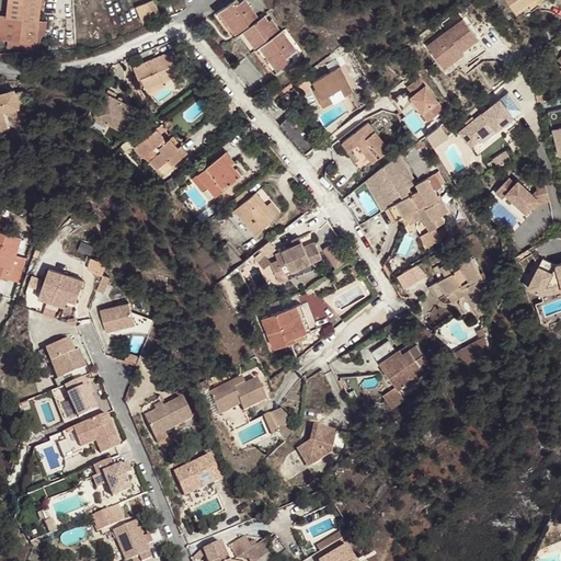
[(39,21),(42,0),(10,0),(9,15),(0,14),(0,38),(9,41),(36,44),(39,21)]
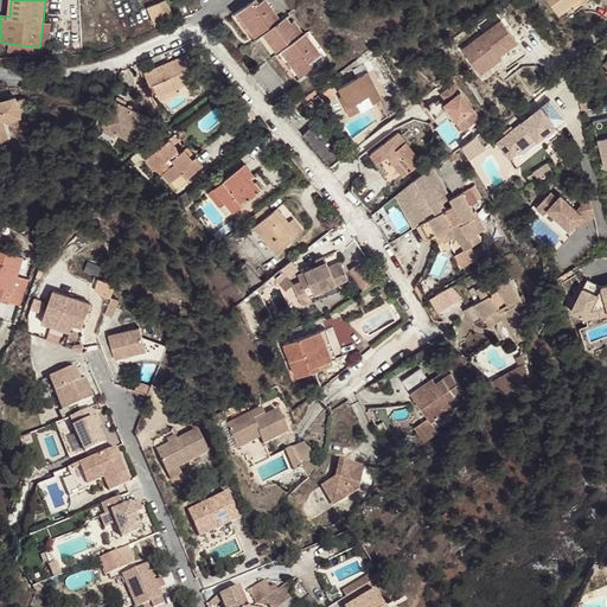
[(173,19),(166,0),(148,8),(155,26),(173,19)]
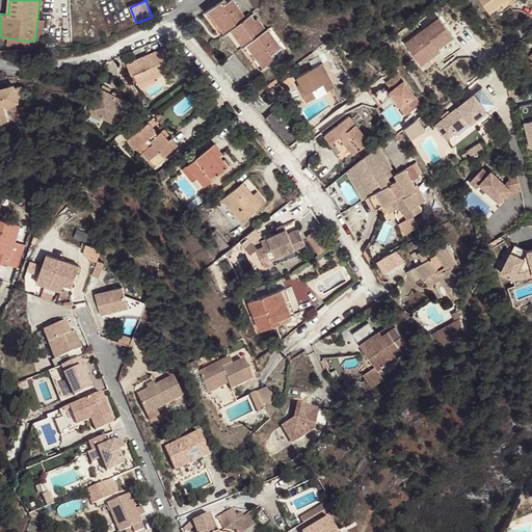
[(219,2),(209,9),(225,33),(228,31),(233,28),(244,45),(249,41),(261,57),(259,58),(265,67),(274,60),(272,56),(276,52),(282,49),(268,28),(266,30),(258,18),(255,20),(251,15),(246,19),(233,0),(230,0),(227,2),(222,6),(219,2)]
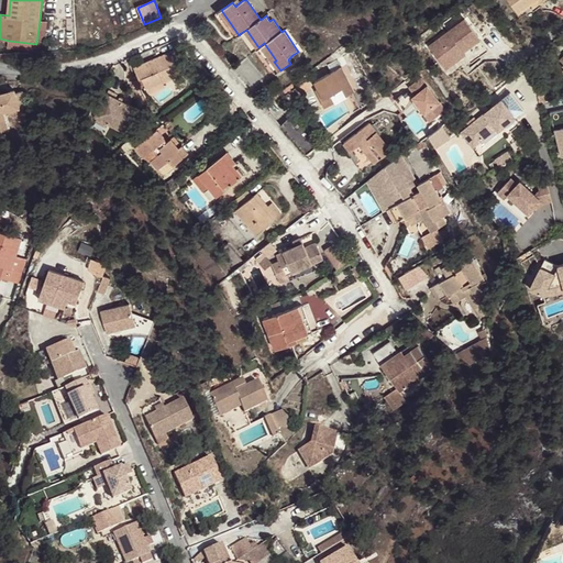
[(504,0),(497,0),(495,2),(508,22),(514,18),(511,15),(514,13),(504,0)]
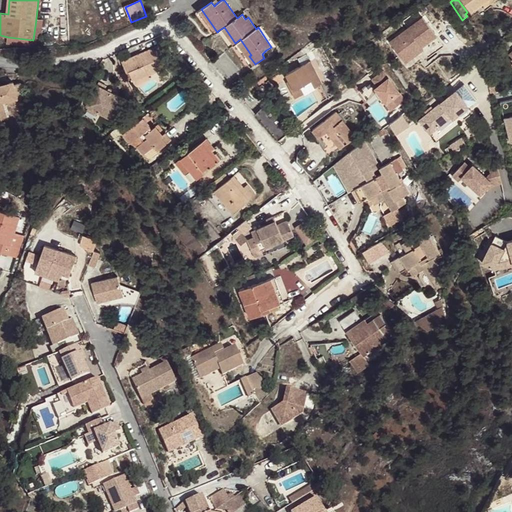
[(461,0),(471,13),(483,4),(488,0),(461,0)]
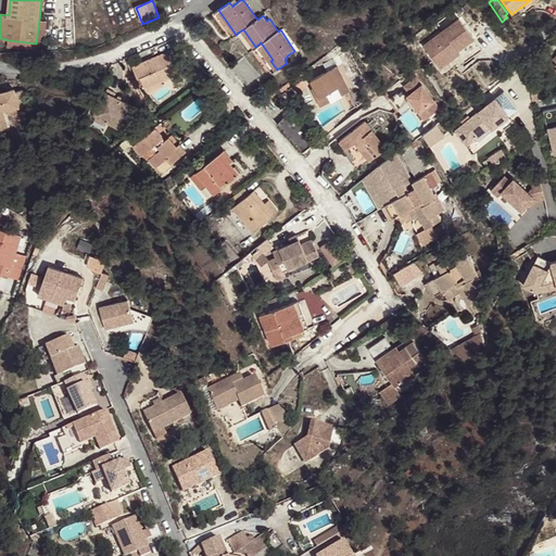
[(236,35),(218,10),(214,13),(231,37),(236,35)]
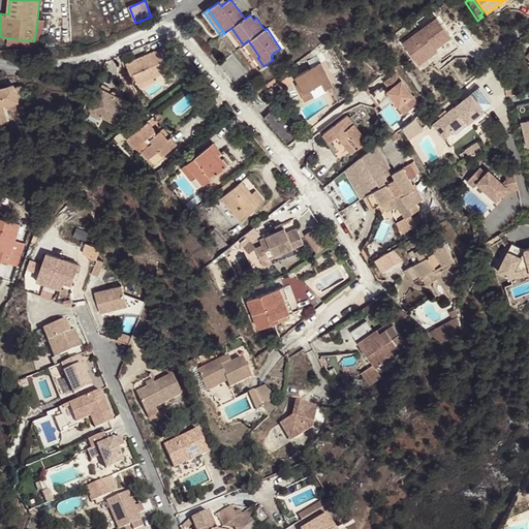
[(404,41),(416,59),(434,45),(436,49),(453,36),(438,17),(404,41)]
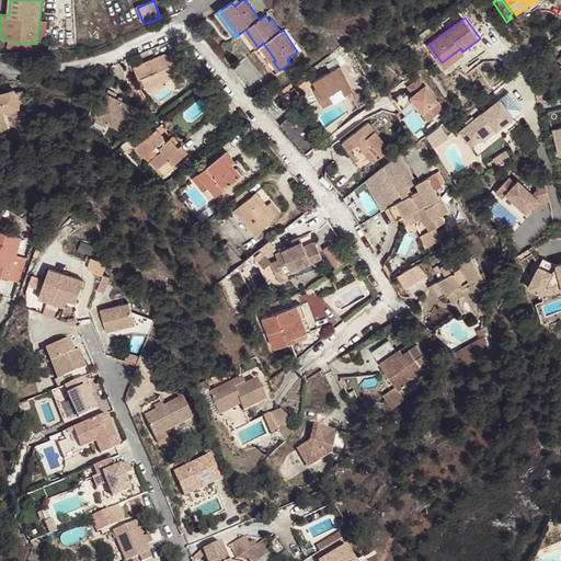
[(47,22),(39,21),(36,44),(9,41),(8,47),(43,52),(47,22)]
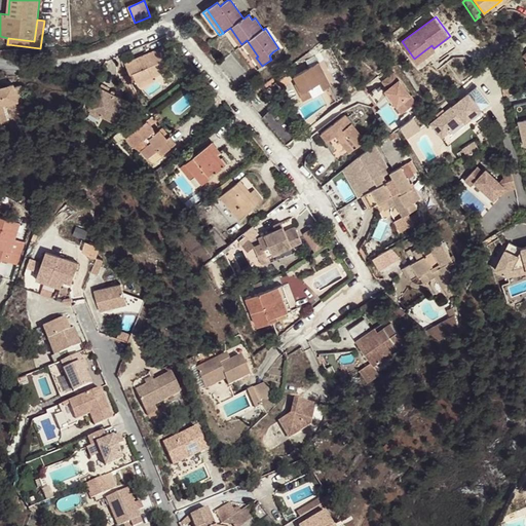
[(236,48),(241,44),(230,28),(225,31),(236,48)]
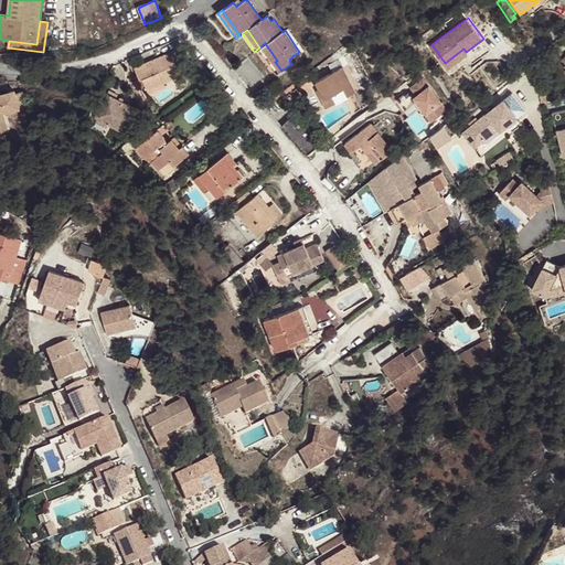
[(470,57),(475,63),(492,50),(483,39),(466,52),(470,57)]
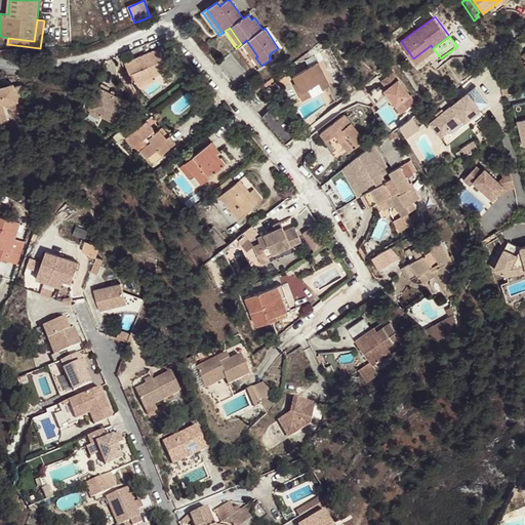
[(258,68),(261,66),(255,57),(257,56),(246,40),(241,44),(258,68)]
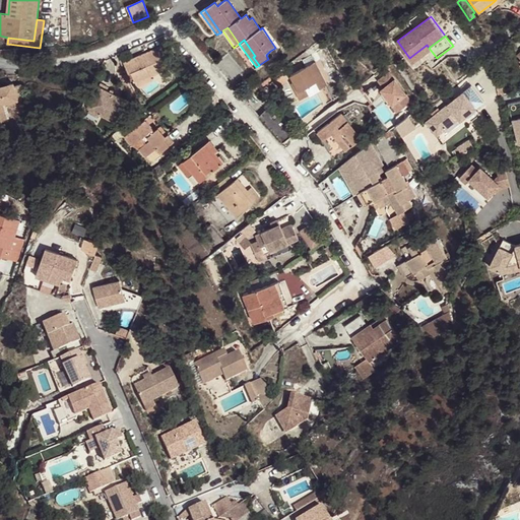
[(409,58),(415,66),(433,53),(429,48),(427,45),(409,58)]
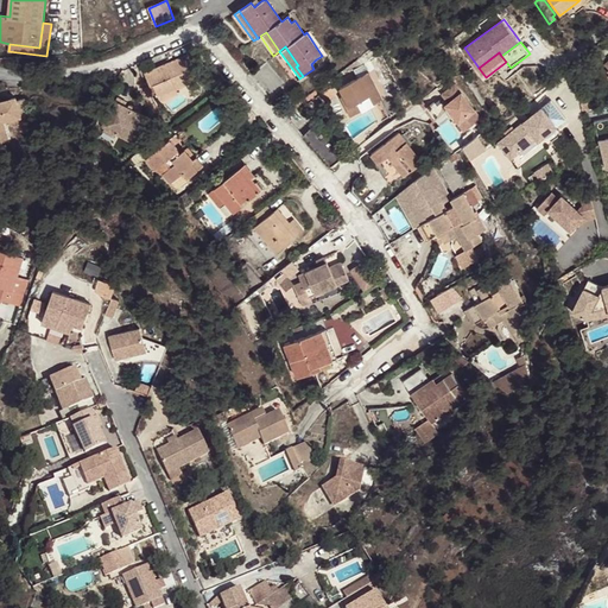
[(159,74),(146,78),(150,87),(153,84),(159,97),(176,90),(189,84),(191,88),(201,84),(188,55),(156,68),(159,74)]
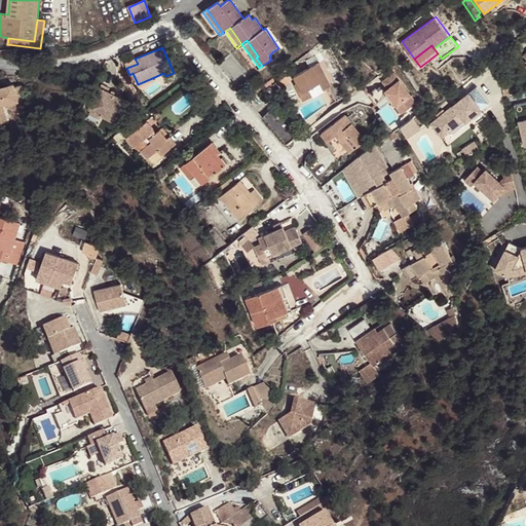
[(126,68),(138,64),(135,59),(124,63),(126,68)]
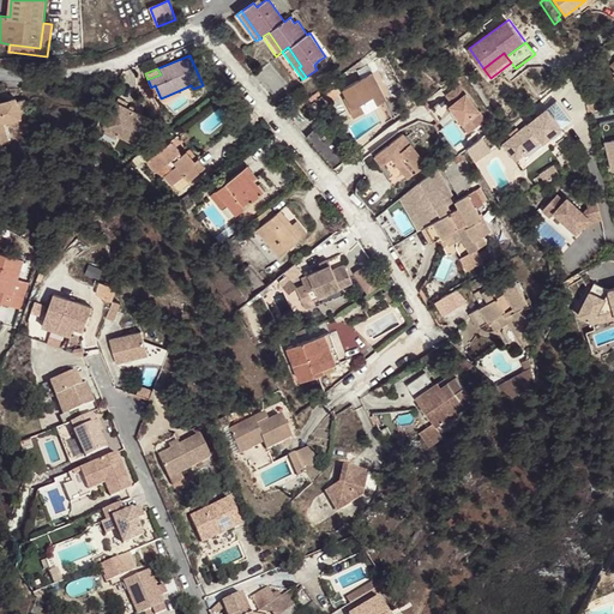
[(378,104),(386,100),(373,73),(343,90),(347,96),(353,107),(361,103),(365,110),(378,104)]
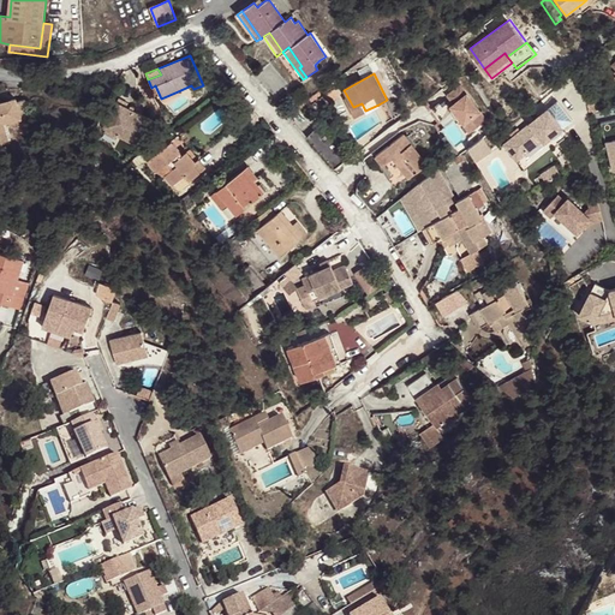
[(441,95),(447,102),(441,107),(451,119),(440,129),(452,143),(482,119),(453,84),(441,95)]
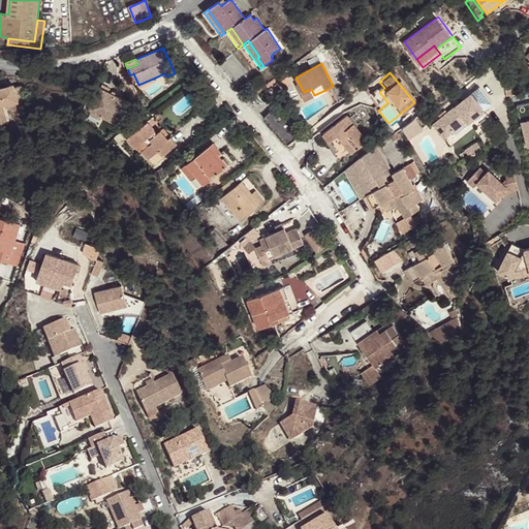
[(155,82),(153,79),(138,85),(139,89),(155,82)]
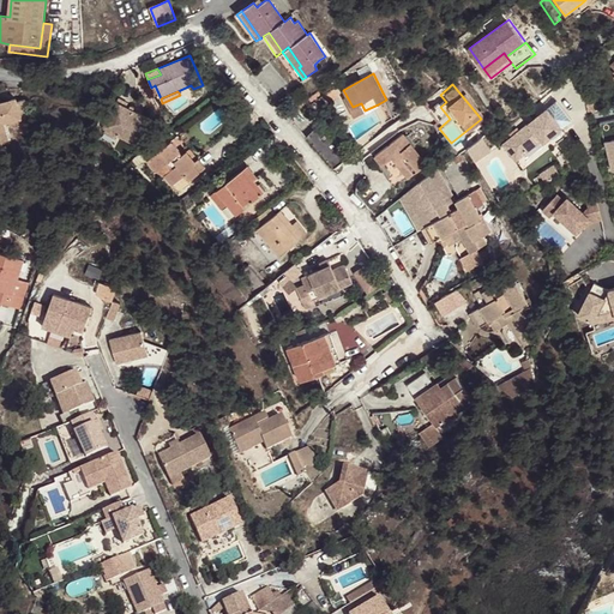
[(365,110),(361,103),(353,107),(347,96),(344,97),(354,116),(365,110)]
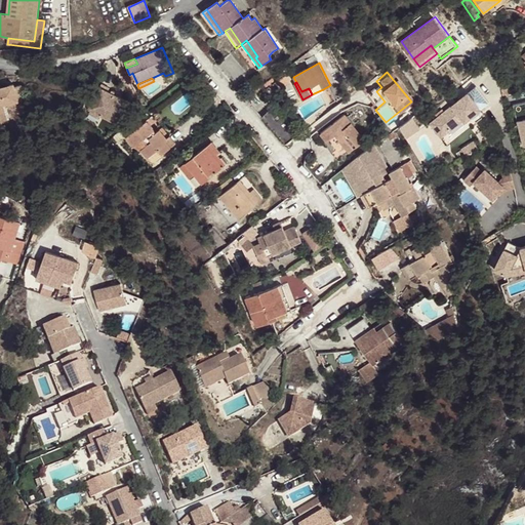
[(13,84),(0,87),(0,129),(3,129),(0,122),(6,120),(2,106),(6,105),(18,102),(17,99),(14,87),(13,84)]
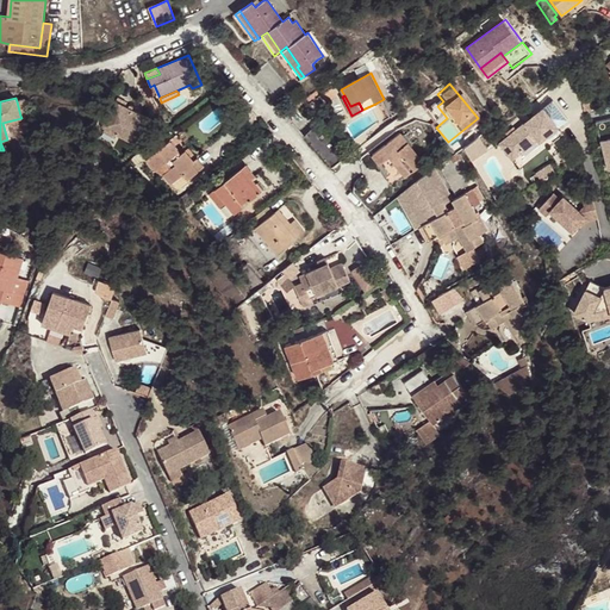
[(24,99),(17,101),(20,116),(27,113),(24,99)]
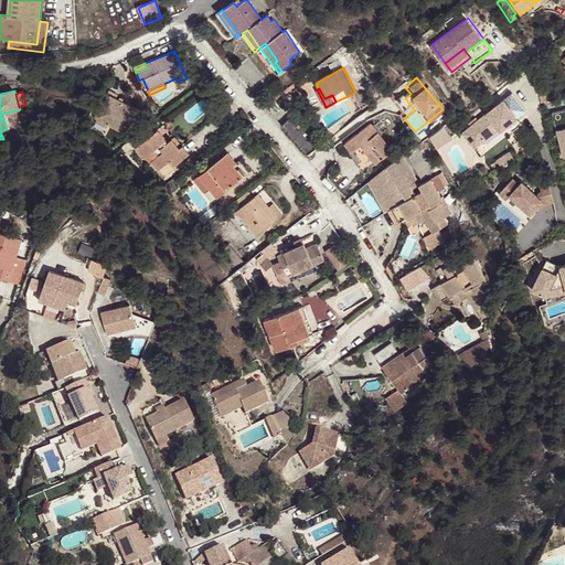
[(501,129),(526,109),(513,92),(470,126),(482,141),(500,127),(501,129)]
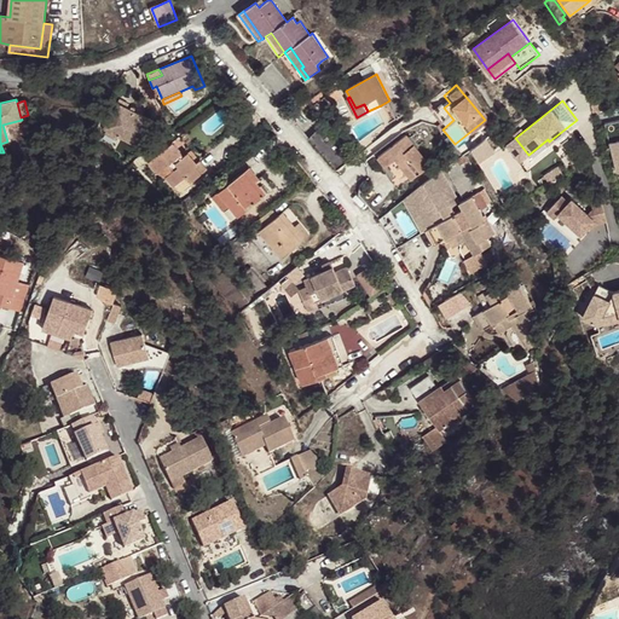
[(150,120),(117,103),(104,129),(106,131),(117,137),(137,146),(150,120)]
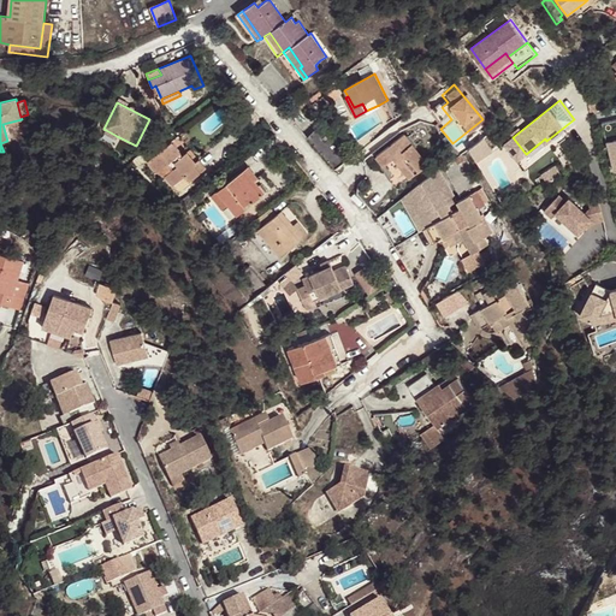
[(615,119),(603,123),(615,171),(615,170),(615,119)]
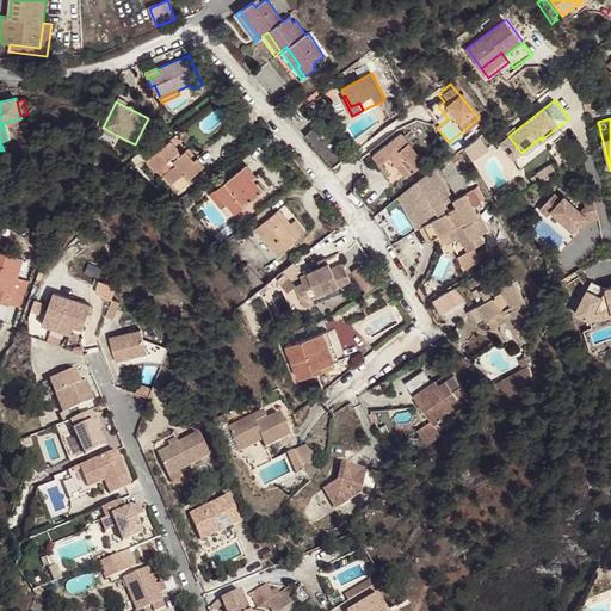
[(329,167),(351,152),(319,122),(304,136),(329,167)]
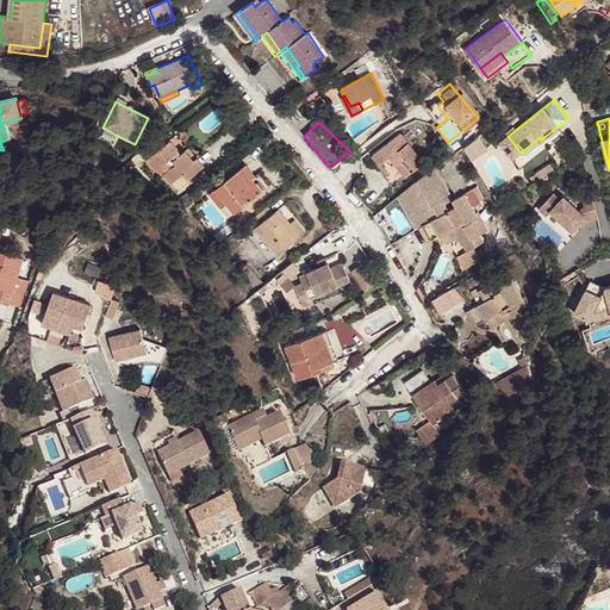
[(400,132),(372,154),(387,174),(385,176),(393,186),(424,162),(400,132)]
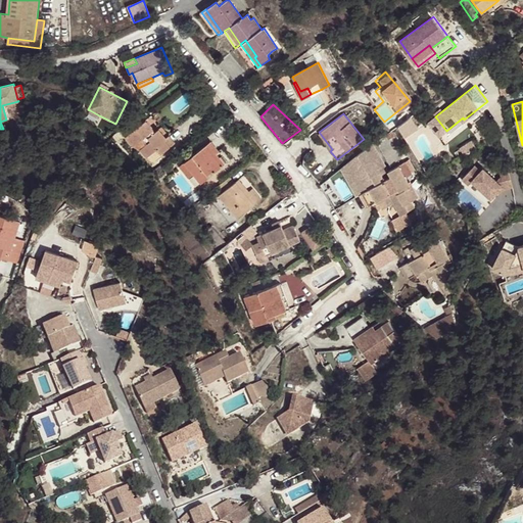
[(397,137),(413,129),(407,116),(391,125),(397,137)]
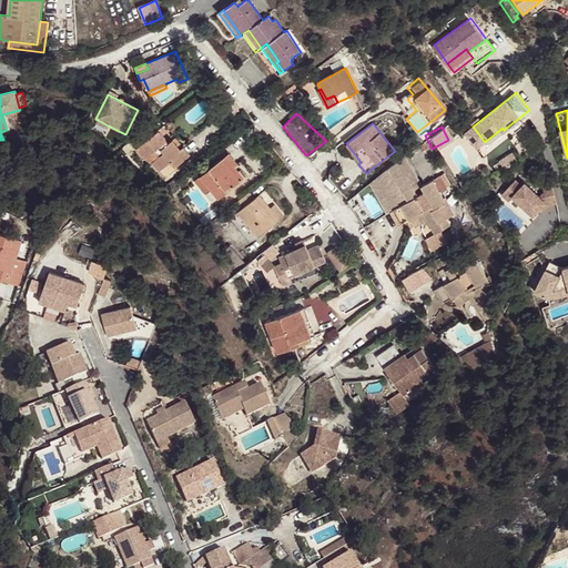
[(473,127),(466,132),(478,148),(485,142),(473,127)]
